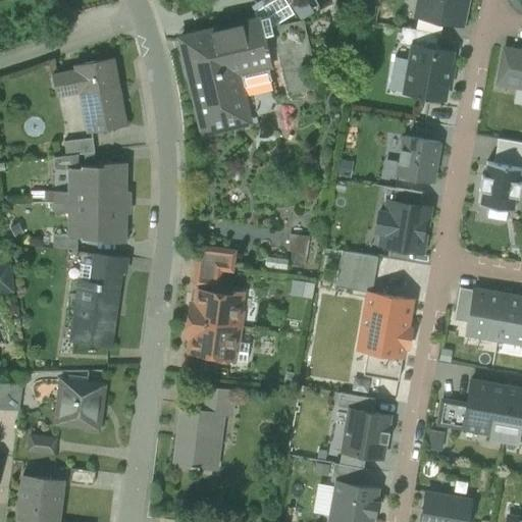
[(258,19),(179,39),(202,134),(245,123),(236,88),(270,80),(267,66),(268,65),(265,53),(268,53),(267,49),(265,50),(260,32),(272,29),(288,96),(317,89),(302,21),(278,27),(277,23),(294,14),(284,0),(274,0),(265,6),(264,4),(262,6),(263,7),(255,13),(258,19)]
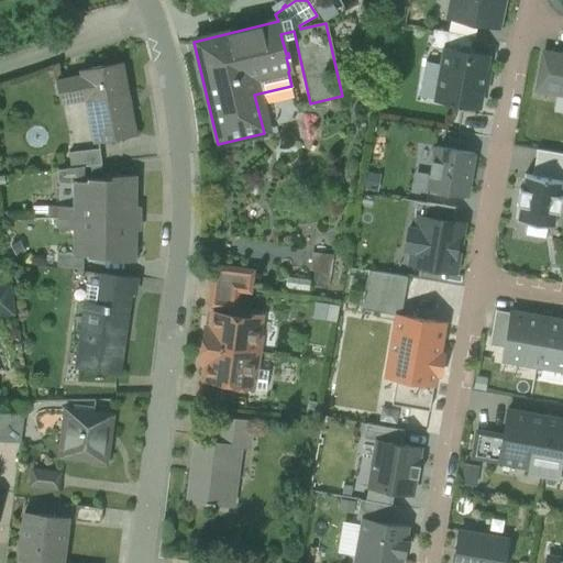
[(452,0),(449,19),(496,28),(501,0),(452,0)]
